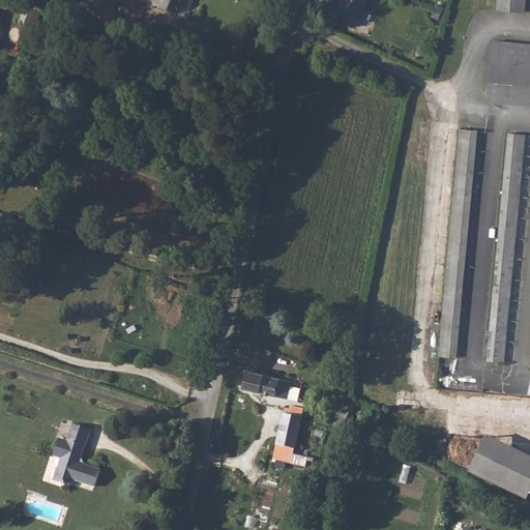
[(39,27),(48,5),(35,0),(32,0),(25,22),(39,27)]
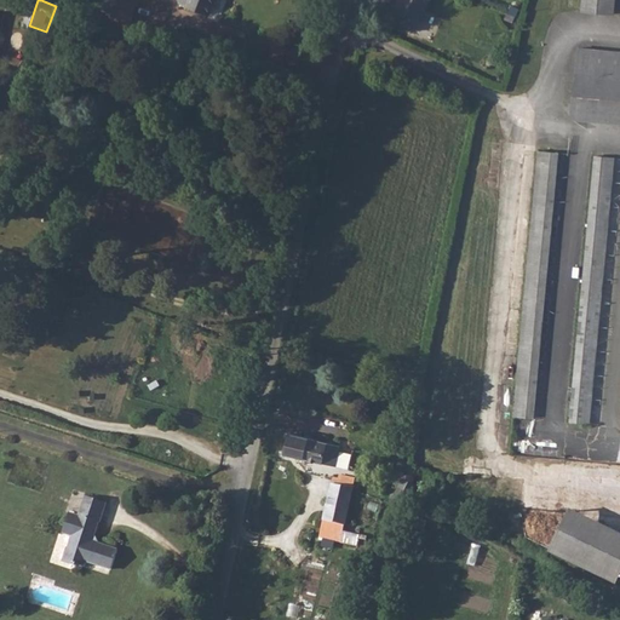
[(105,0),(97,22),(125,33),(136,5),(121,0),(105,0)]
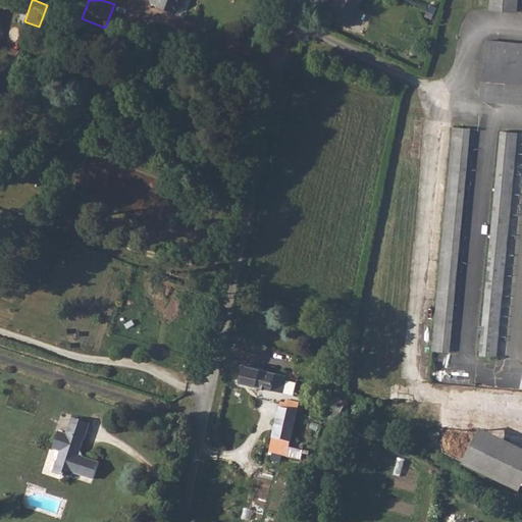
[(151,0),(152,0),(176,9),(180,0),(151,0)]
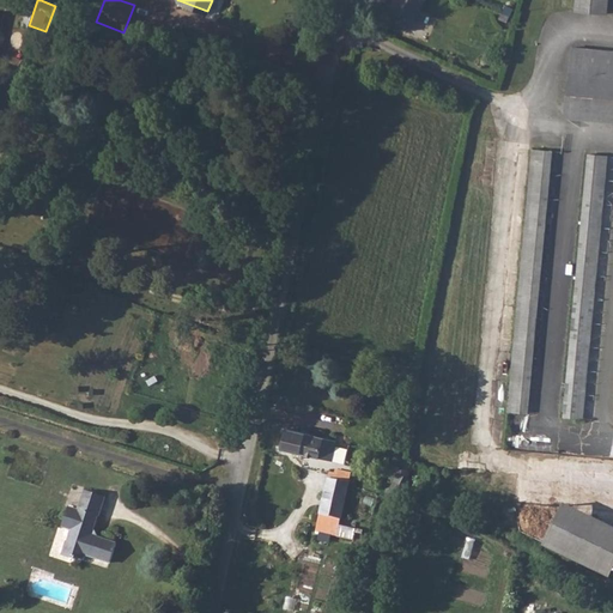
[(417,42),(431,2),(426,0),(402,0),(392,31),(417,42)]
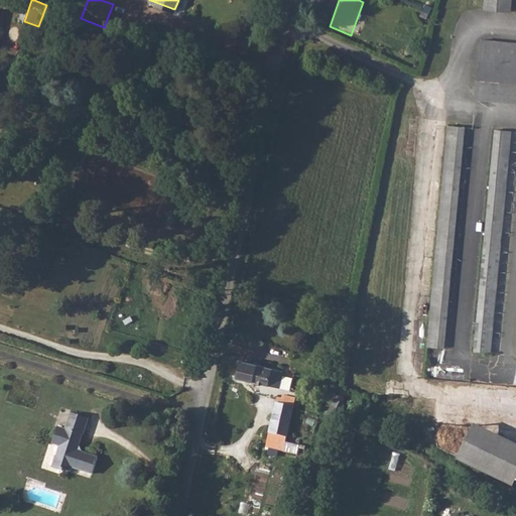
[(484,0),(483,10),(508,12),(509,0),(484,0)]
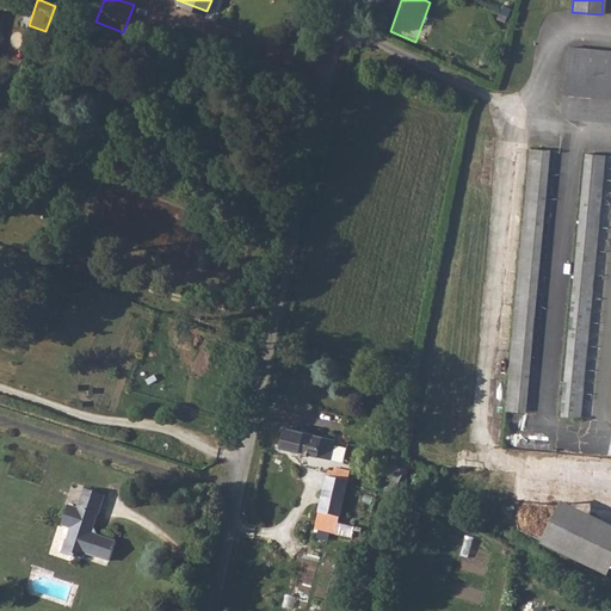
[(610,53),(569,50),(563,118),(610,122),(610,53)]
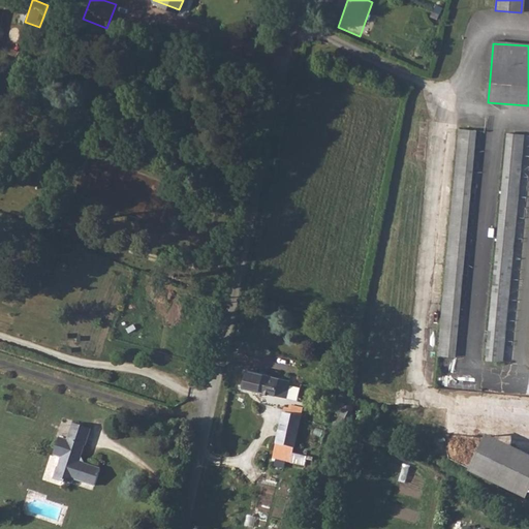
[(475,132),(461,131),(442,340),(457,342),(475,132)]
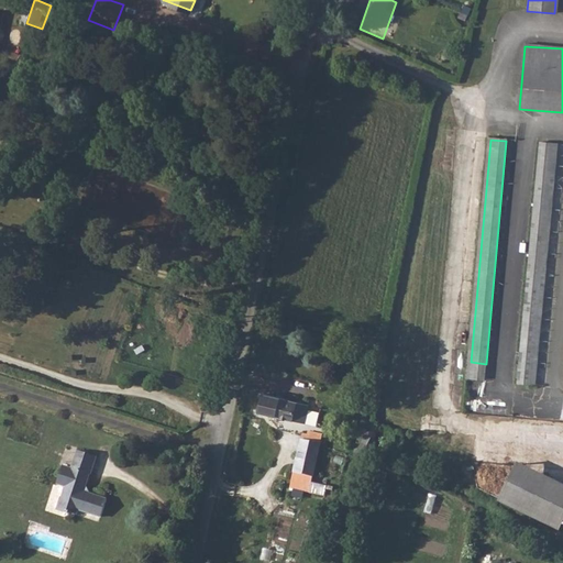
[(540,141),(520,365),(538,366),(558,142),(540,141)]
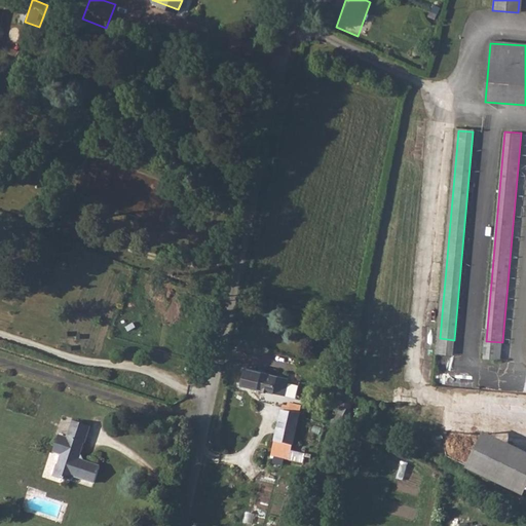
[(285,392),(287,376),(247,368),(243,384),(285,392)]
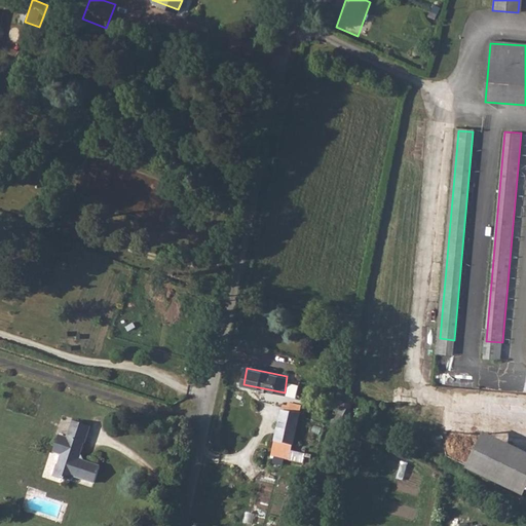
[(289,409),(279,457),(299,461),(300,454),(292,453),(294,448),(299,449),(306,405),(304,405),(290,401),(289,409)]
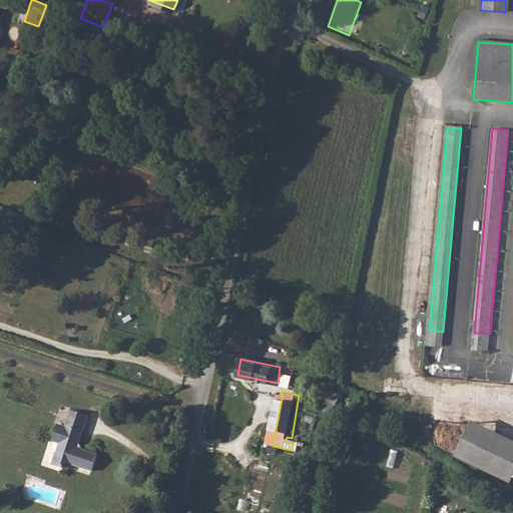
[(71,411),(65,426),(58,424),(52,442),(58,444),(51,466),(63,470),(63,468),(71,470),(72,466),(92,473),(98,454),(78,447),(88,417),(71,411)]
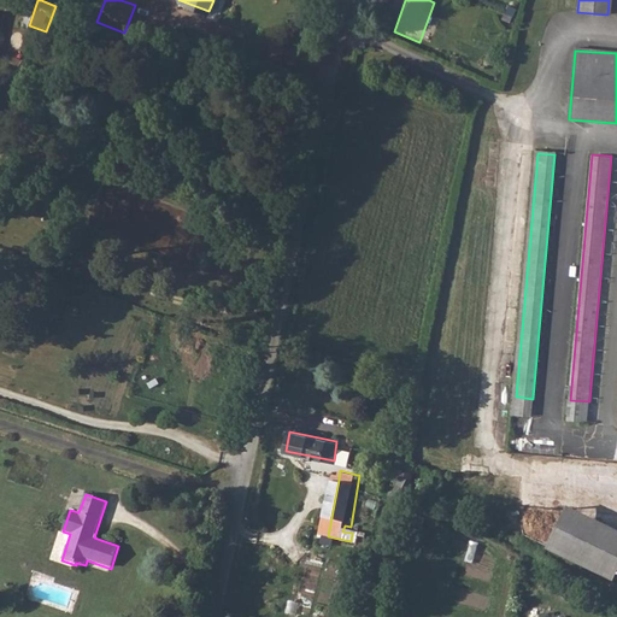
[(616,574),(616,533),(568,509),(547,551),(613,582),(616,574)]
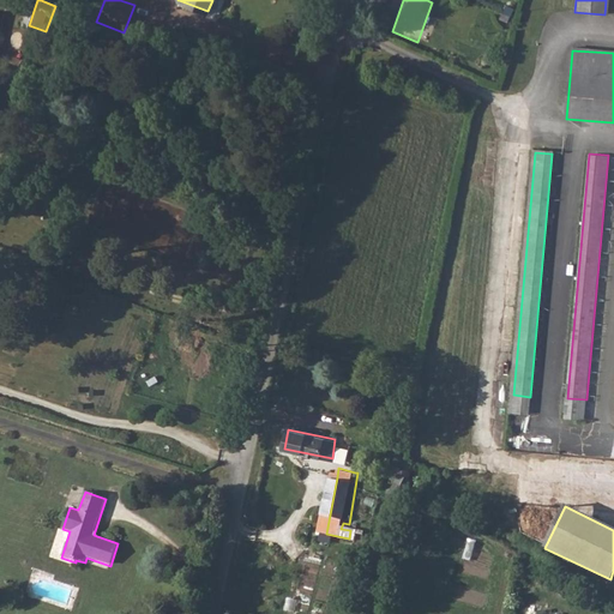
[(350,530),(349,539),(365,541),(367,534),(356,531),(350,530)]
